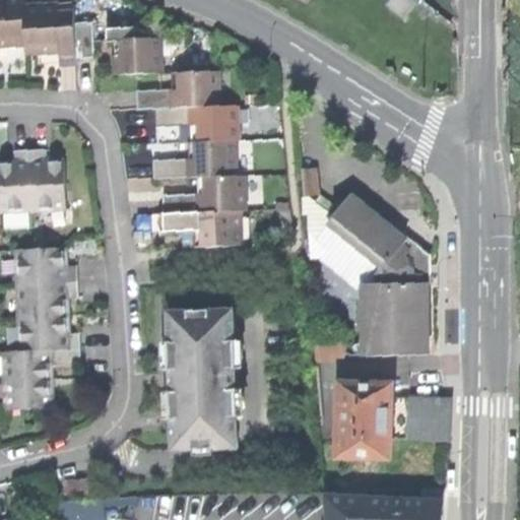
[(22,0),(0,0),(0,41),(2,41),(23,41),(23,2),(22,0)]
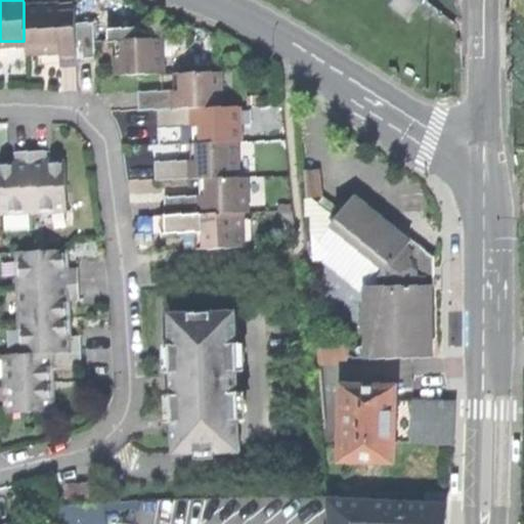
[(422,3),(418,0),(394,0),(391,5),(406,19),(422,3)]
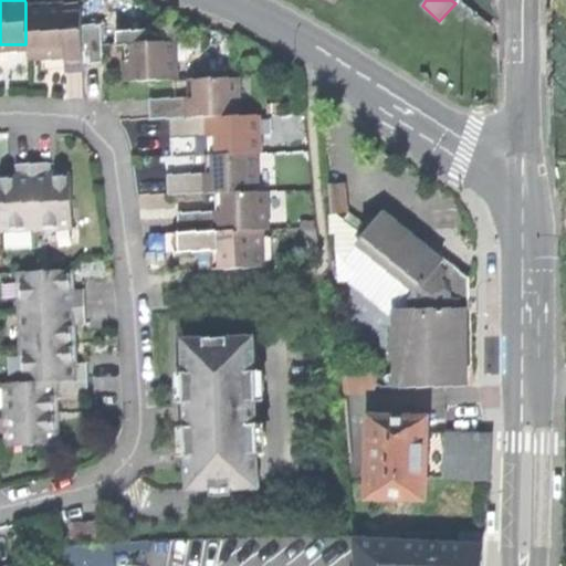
[(81,1),(25,2),(25,44),(27,54),(45,54),(45,44),(52,44),(64,44),(64,69),(82,67),(82,60),(81,21),(81,1)]
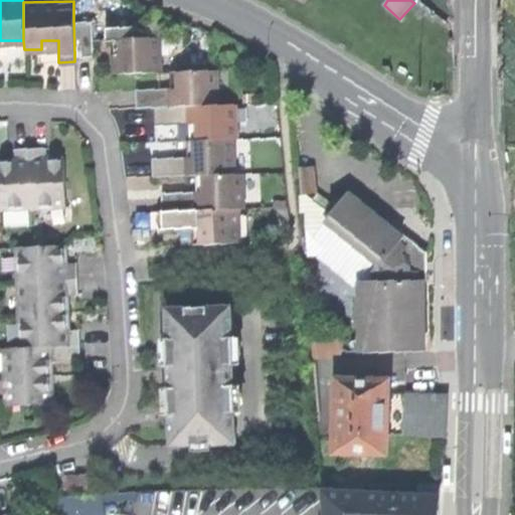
[(95,18),(73,19),(74,54),(95,54),(95,18)]
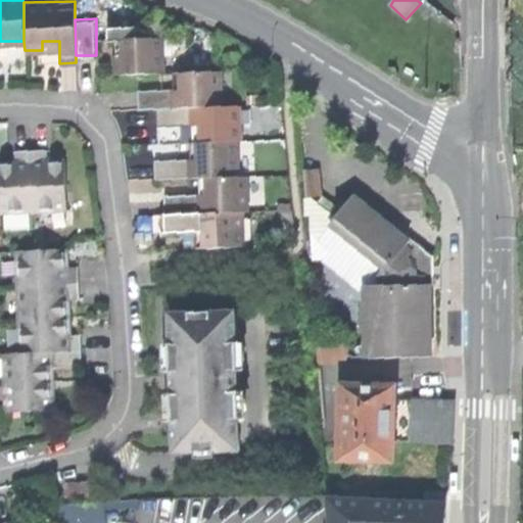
[(113,26),(113,36),(160,35),(136,25),(113,26)]
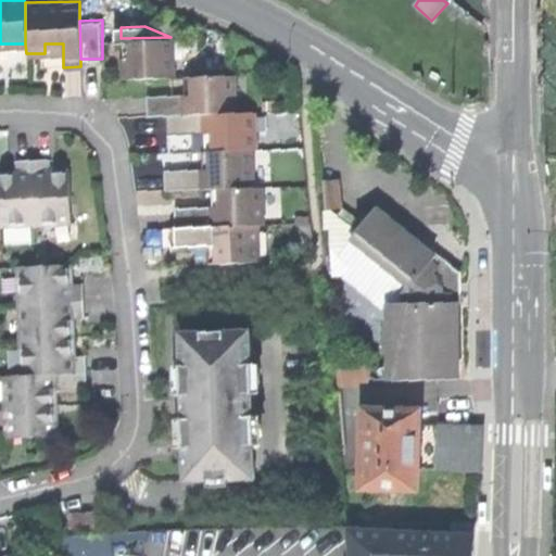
[(122,65),(123,75),(172,73),(171,37),(121,38),(122,65)]
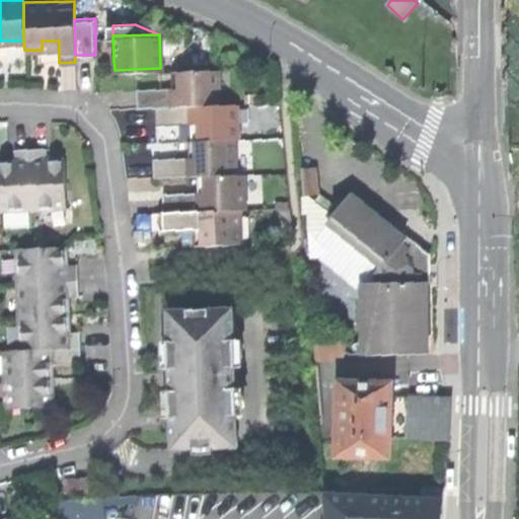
[(220,67),(178,68),(178,84),(172,84),(137,85),(137,105),(155,104),(196,103),(221,102),(220,67)]
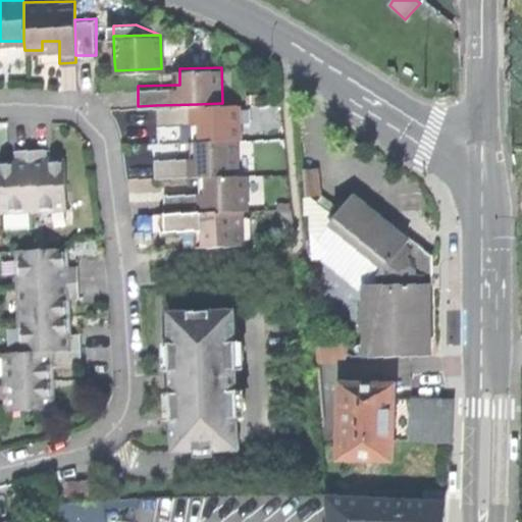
[(240,103),(222,103),(197,104),(197,121),(198,138),(237,137),(241,137),(240,103)]
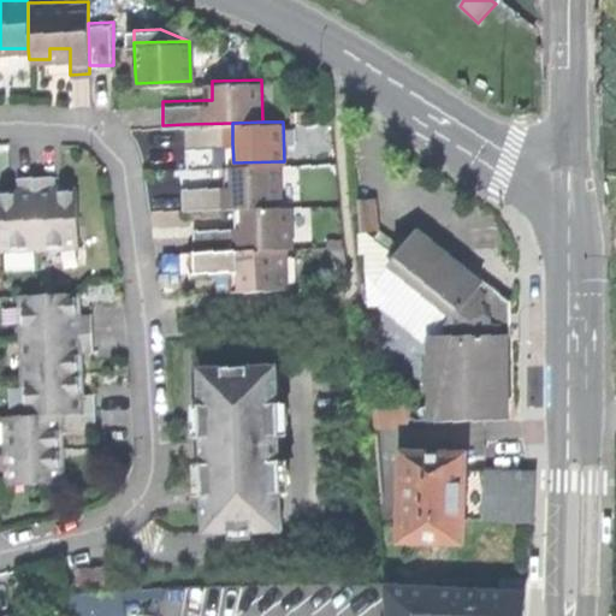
[(224,144),(232,143),(232,123),(184,124),(184,146),(224,144)]
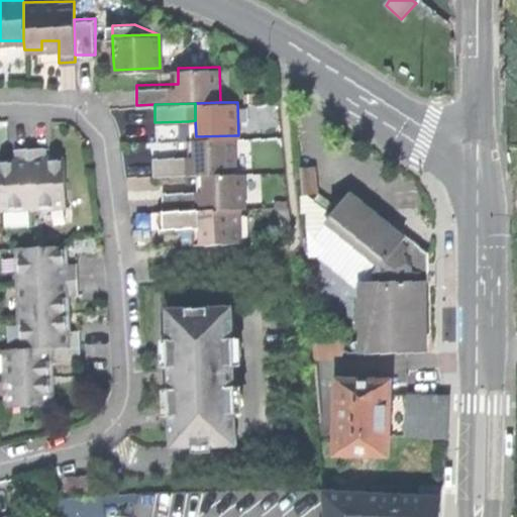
[(235,171),(234,135),(196,136),(192,136),(193,154),(186,154),(152,156),(152,173),(198,172),(204,172),(235,171)]
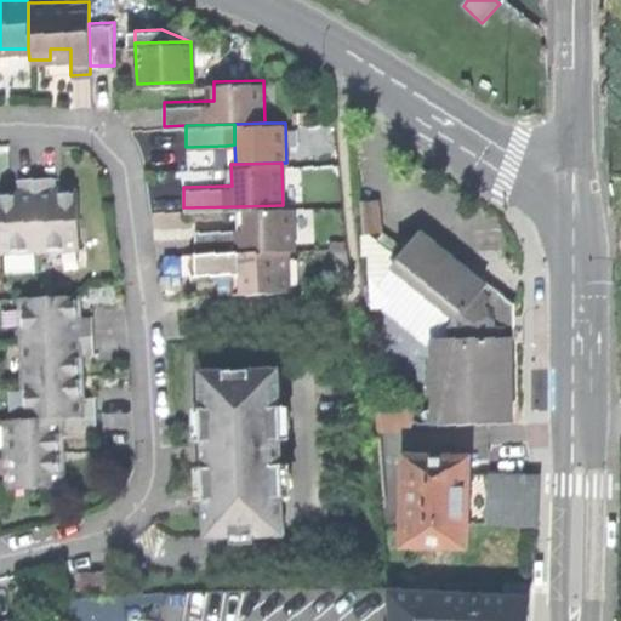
[(18,193),(0,193),(0,232),(1,252),(79,250),(78,191),(57,192),(56,178),(18,180),(18,193)]
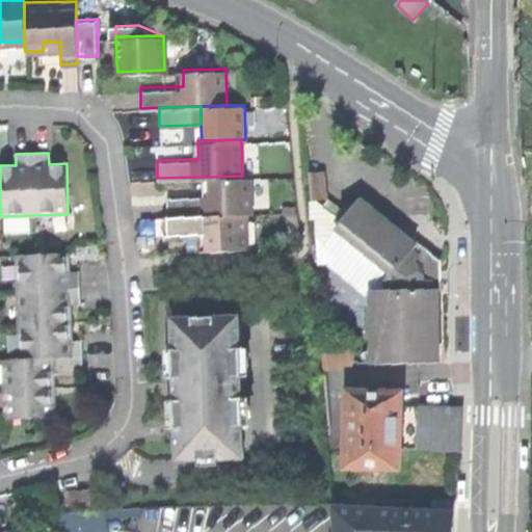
[(316,200),(326,200),(325,173),(311,174),(312,200),(316,200)]
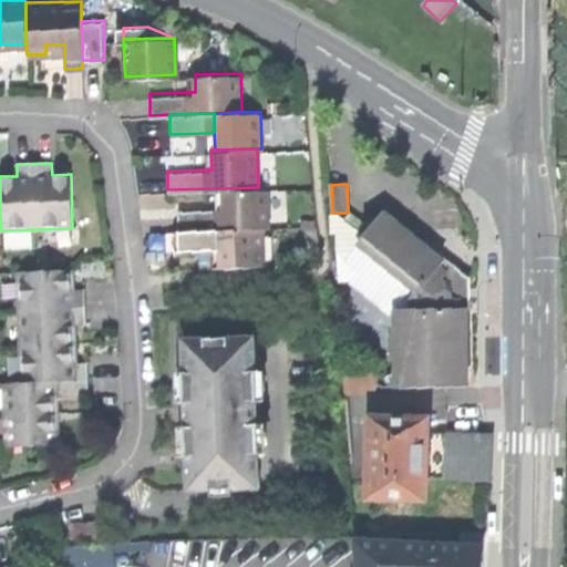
[(269,187),(258,187),(224,188),(224,207),(217,207),(177,208),(178,228),(265,226),(270,226),(269,187)]
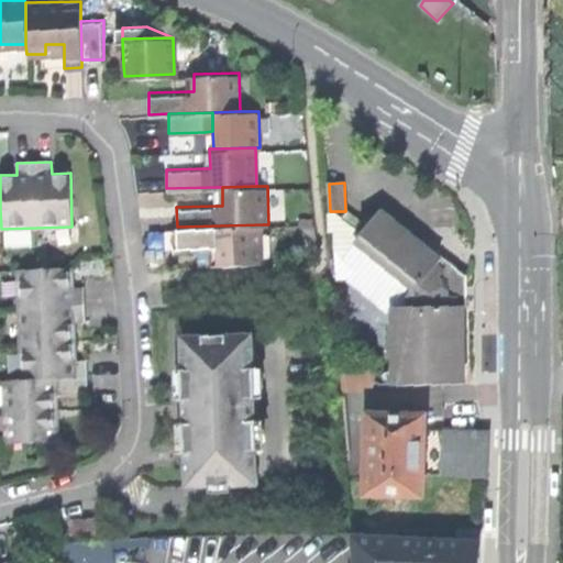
[(382,210),(363,233),(334,211),(330,211),(331,225),(335,230),(335,249),(357,265),(349,277),(394,311),(394,385),(464,384),(463,341),(463,307),(467,307),(467,295),(462,295),(462,278),(450,267),(453,264),(442,255),(440,258),(382,210)]
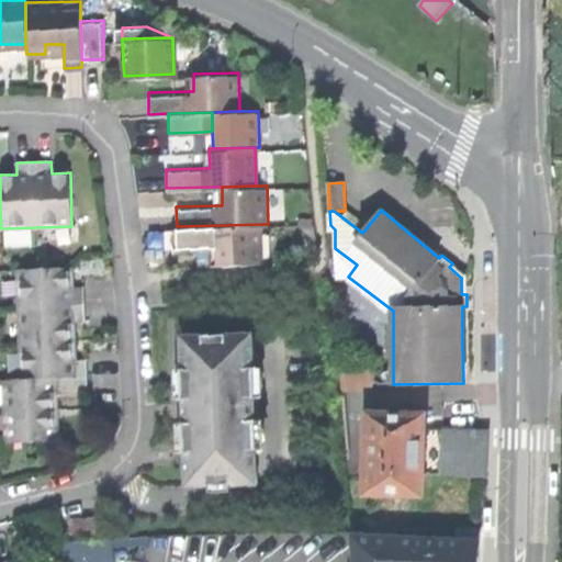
[(263,262),(262,224),(177,226),(171,227),(171,247),(216,246),(225,246),(225,263),(263,262)]
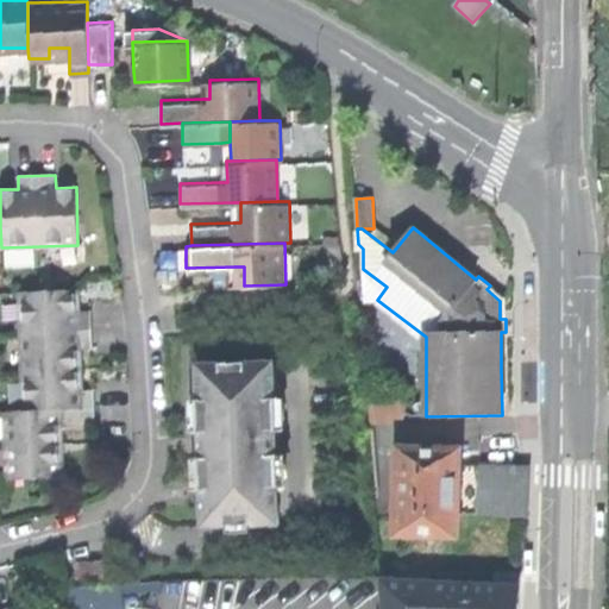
[(234,286),(244,286),(244,267),(234,267),(234,277),(234,286)]
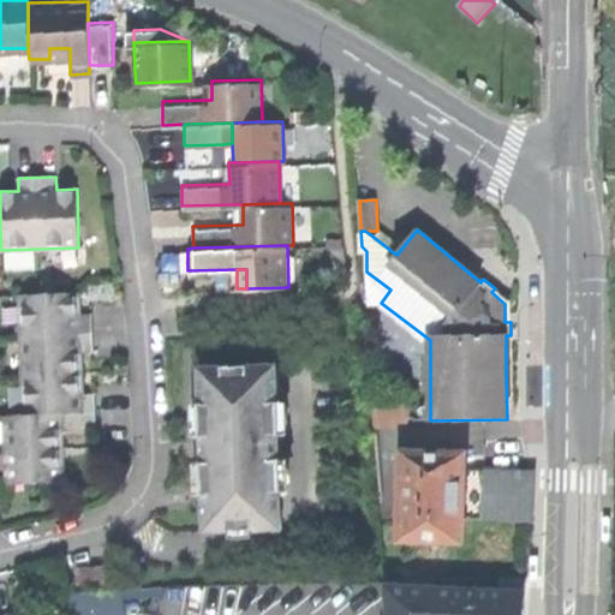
[(496,286),(495,288),(491,292),(505,304),(505,322),(511,322),(511,300),(496,286)]
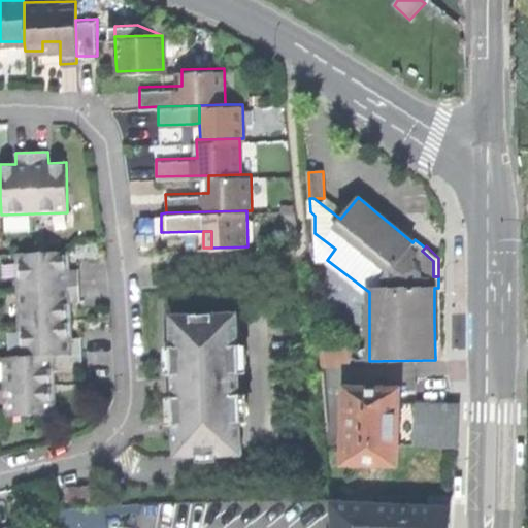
[(21,356),(83,354),(81,337),(70,337),(69,301),(80,301),(79,268),(68,268),(68,251),(18,253),(21,356)]
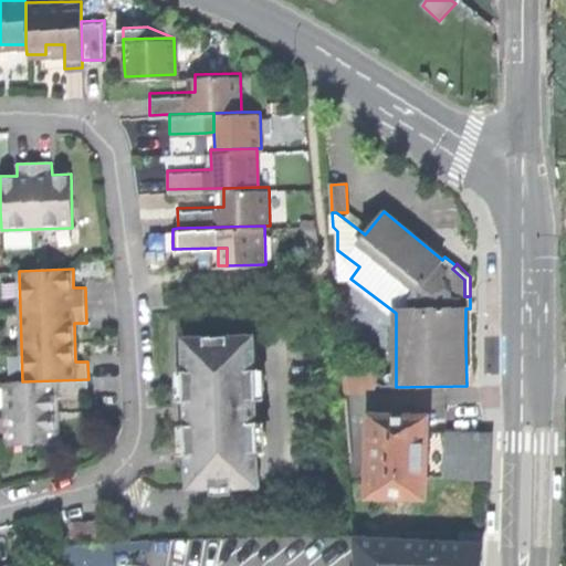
[(254,337),(185,339),(186,374),(188,374),(191,456),(188,456),(189,490),(233,489),(259,489),(259,468),(257,469),(255,420),(253,420),(252,405),(254,405),(253,357),(254,357),(254,337)]
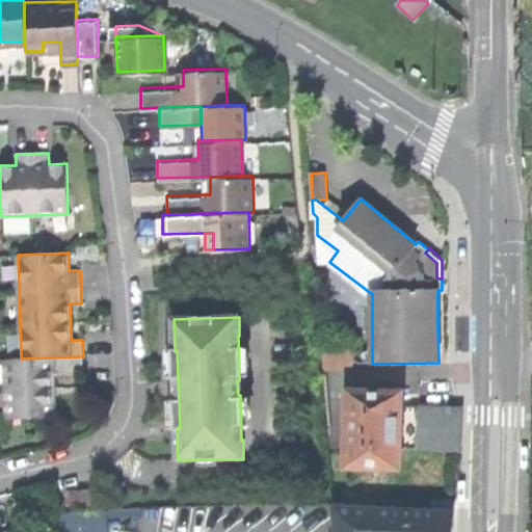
[(327,346),(329,372),(345,370),(343,345),(327,346)]
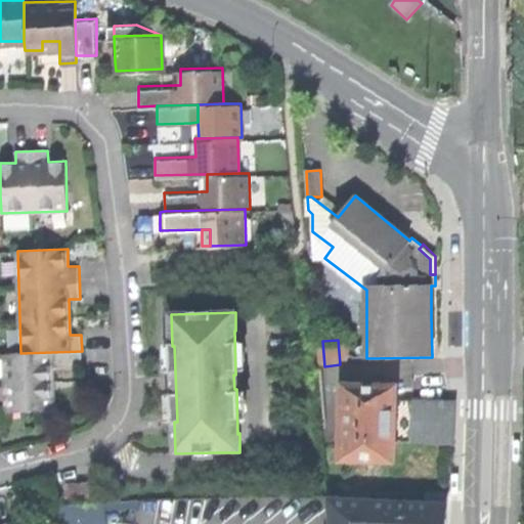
[(82,351),(20,353),(4,354),(6,411),(54,409),(52,367),(82,367),(82,351)]
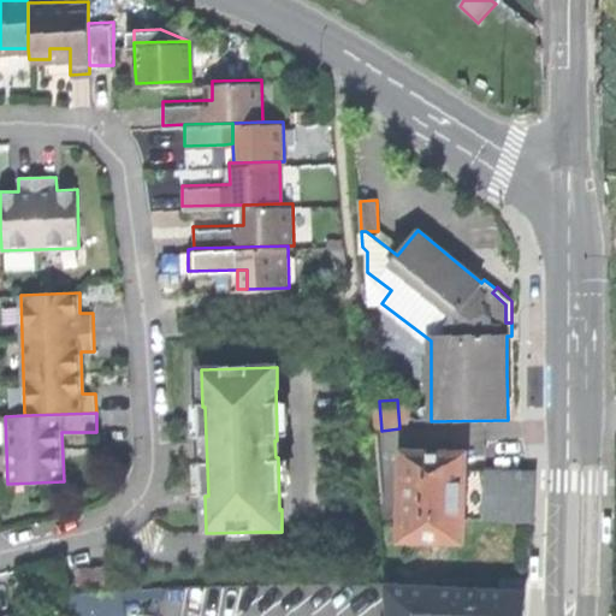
[(462,454),(401,454),(401,543),(462,544),(462,520),(462,471),(462,454)]
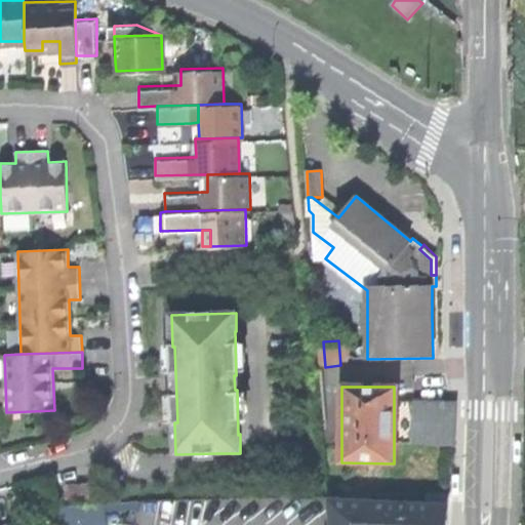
[(413,401),(394,401),(394,443),(413,443),(413,401)]
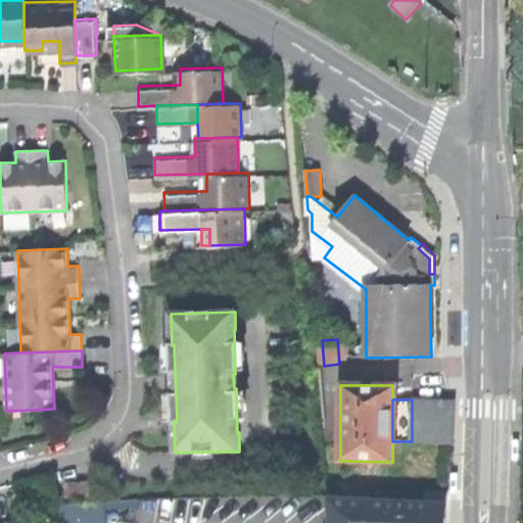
[(456,399),(412,399),(412,441),(456,441),(456,424),(456,399)]
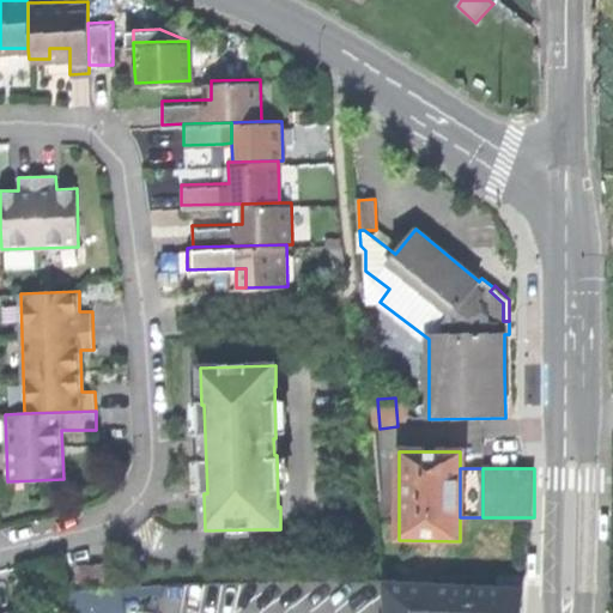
[(78,560),(79,578),(108,576),(107,558),(78,560)]
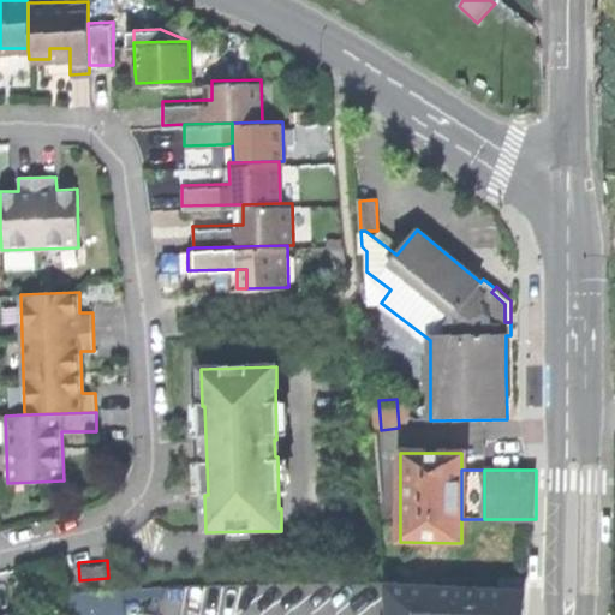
[(502,577),(501,591),(526,591),(526,578),(502,577)]
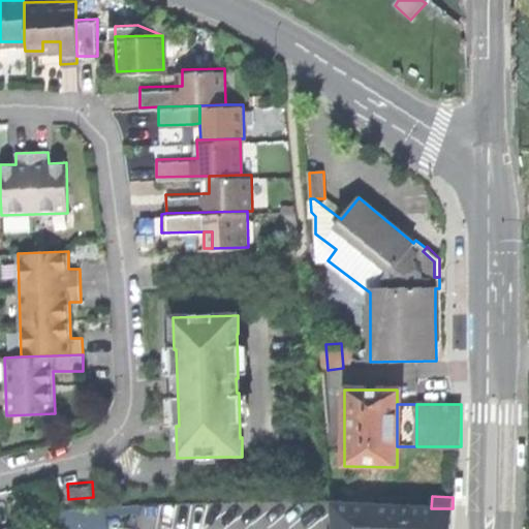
[(198,528),(208,528),(224,528),(228,504),(203,500),(198,528)]
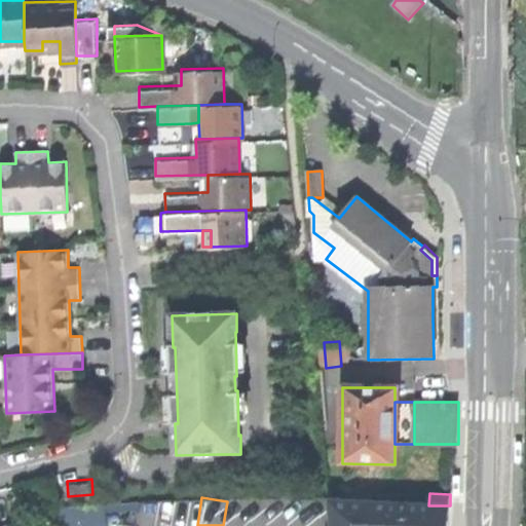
[(334,525),(448,525),(449,525),(450,505),(428,505),(333,501),(334,525)]
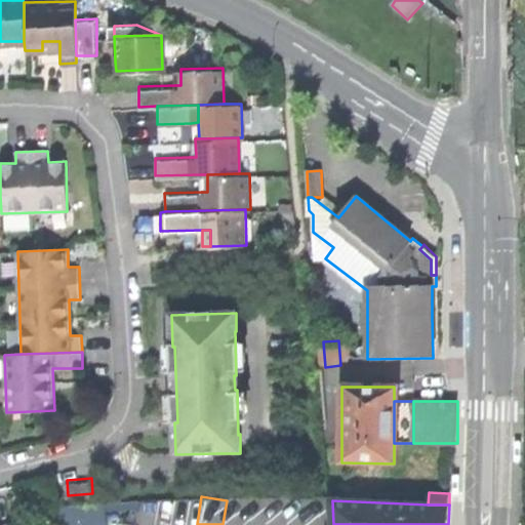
[(59,505),(61,524),(110,524),(108,501),(59,505)]
